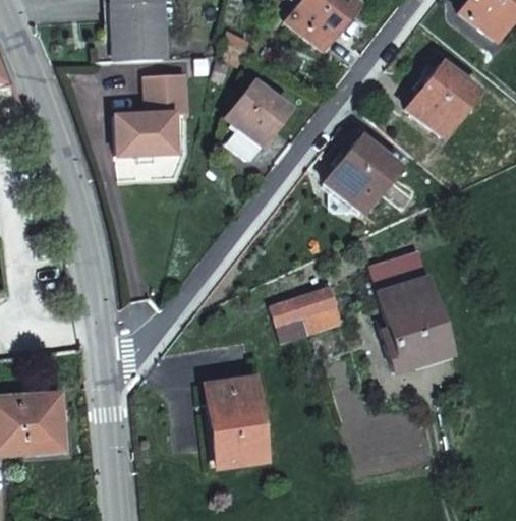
[(111,0),(116,65),(165,62),(160,0),(111,0)]
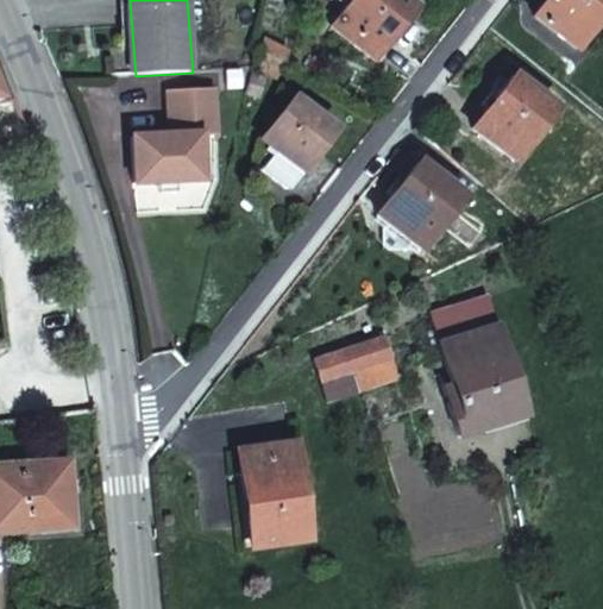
[(377,61),(421,7),(412,0),(359,0),(338,29),(377,61)]
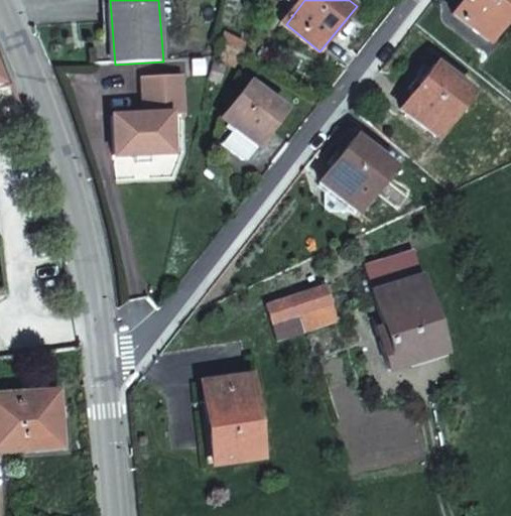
[(510,0),(468,0),(458,13),(494,40),(510,18),(510,0)]
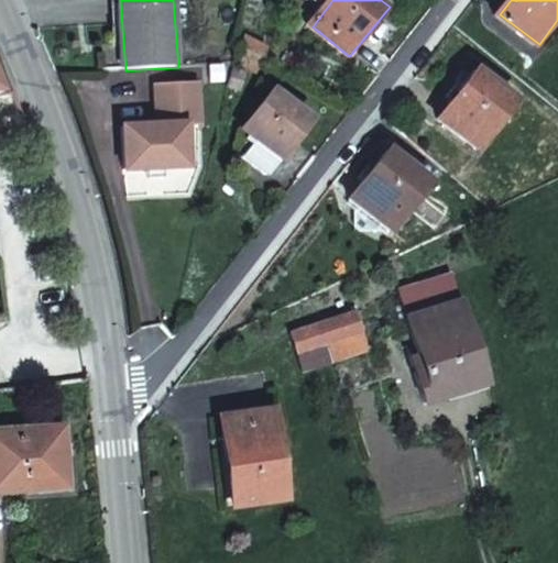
[(247,47),(261,55),(266,44),(252,36),(247,47)]
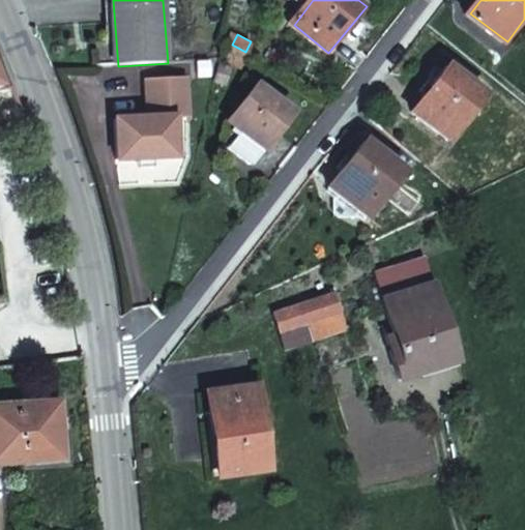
[(238,64),(245,52),(232,45),(226,57),(238,64)]
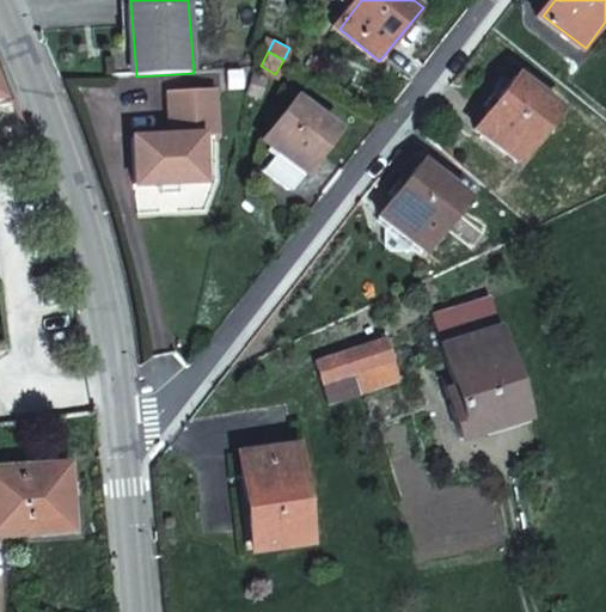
[(477,128),(518,161),(559,108),(518,75),(477,128)]
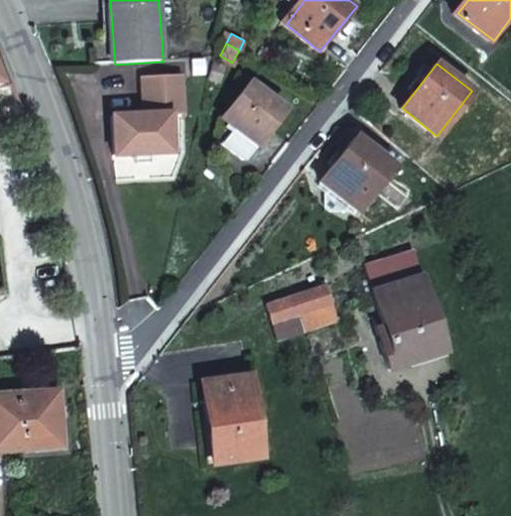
[(182,78),(145,80),(147,116),(114,117),(116,157),(137,156),(152,155),(174,154),(172,116),(184,115),(182,78)]
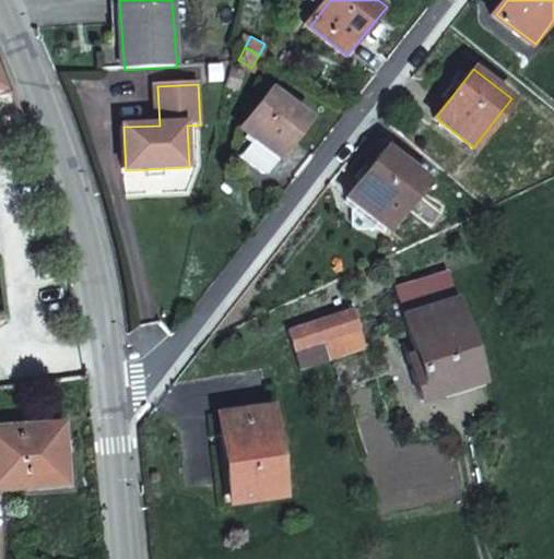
[(263,174),(310,117),(272,87),(244,126),(249,131),(246,135),(250,141),(239,154),(263,174)]
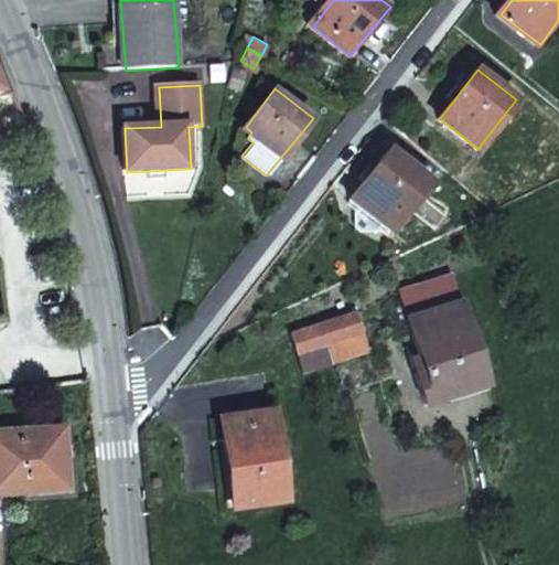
[(393,233),(431,184),(391,152),(353,202),(393,233)]
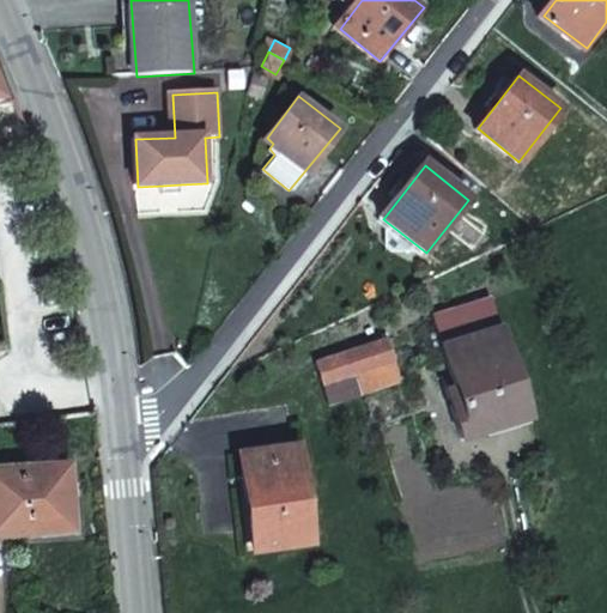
[(181,184),(163,186),(164,196),(182,195),(181,184)]
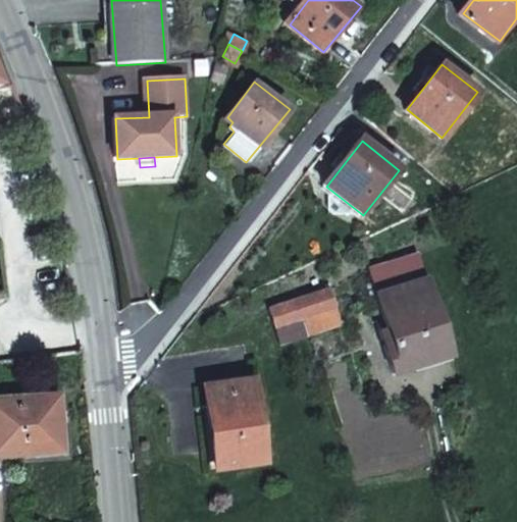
[(388,374),(445,360),(417,257),(367,269),(383,331),(376,333),(388,374)]
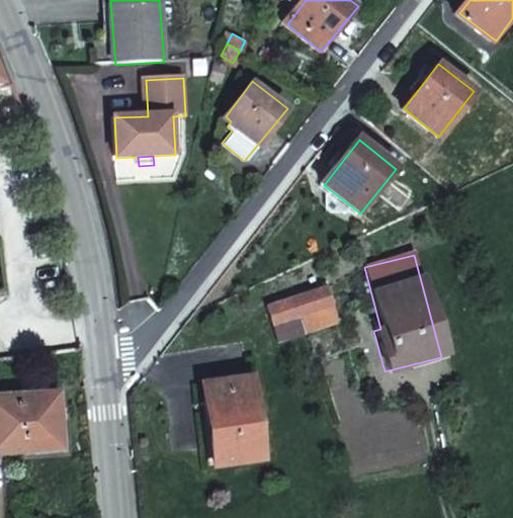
[(309,311),(314,329),(342,321),(331,285),(304,293),(309,311)]
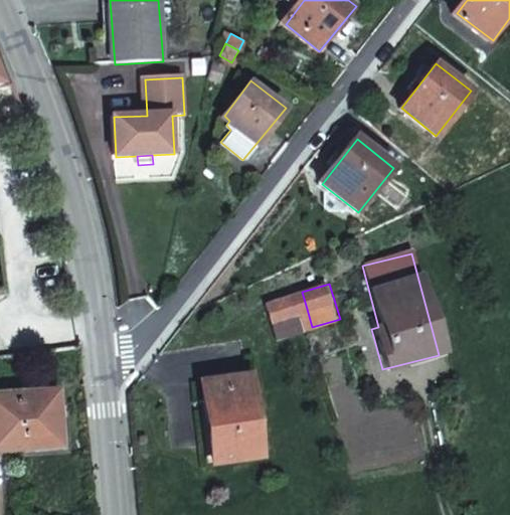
[(307,309),(302,292),(275,300),(280,316),(307,309)]
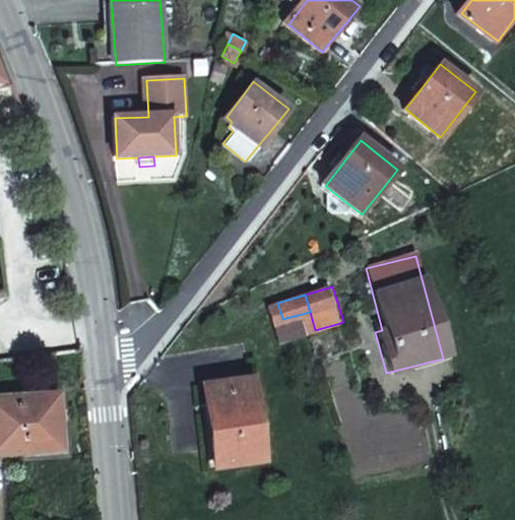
[(248,454),(271,451),(261,371),(212,376),(221,450),(247,448),(248,454)]
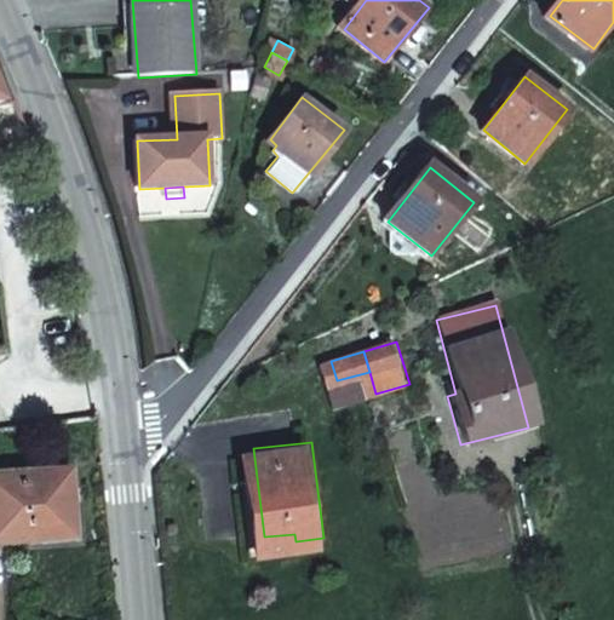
[(0,546),(79,539),(72,468),(0,475),(0,546)]
